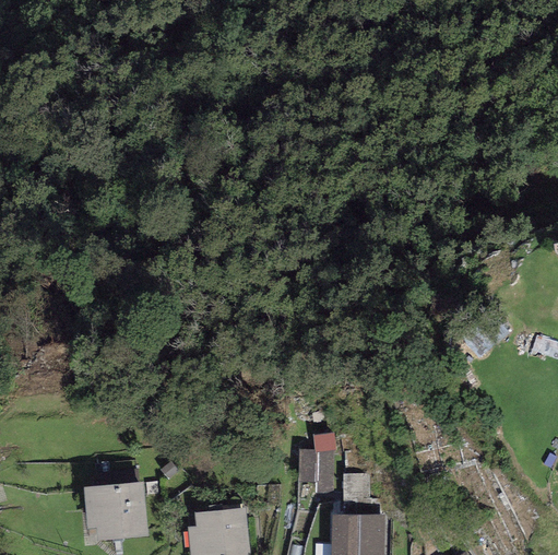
[(488,306),(462,328),(483,352),(509,330),(488,306)]
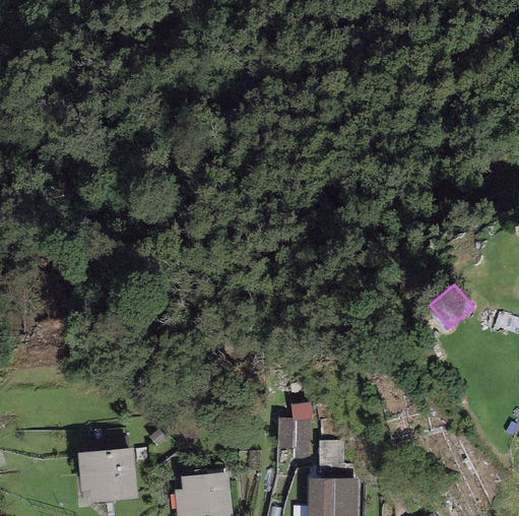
[(518,316),(499,309),(495,322),(518,330),(518,316)]
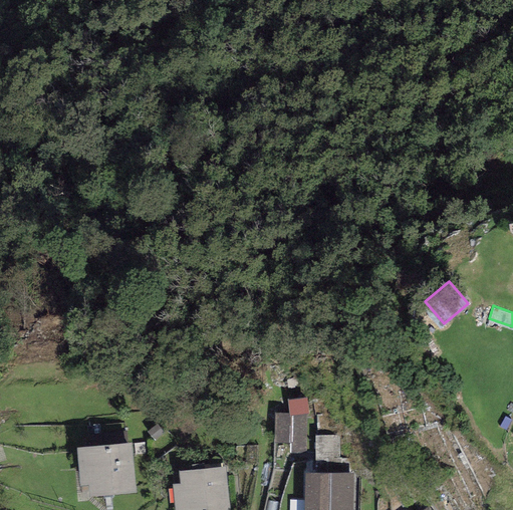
[(134,444),(77,448),(81,497),(138,492),(134,444)]
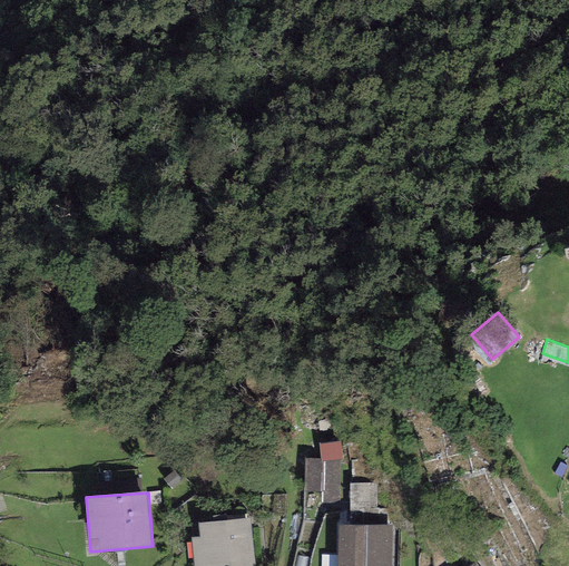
[(255,565),(251,517),(198,523),(199,535),(192,536),(194,565),(255,565)]
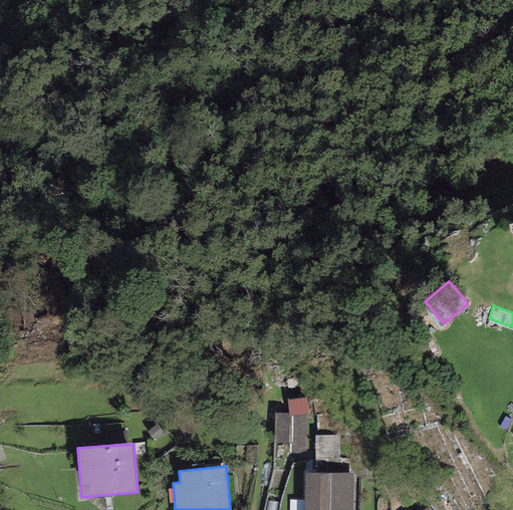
[(353,509),(353,473),(305,473),(304,509),(353,509)]
